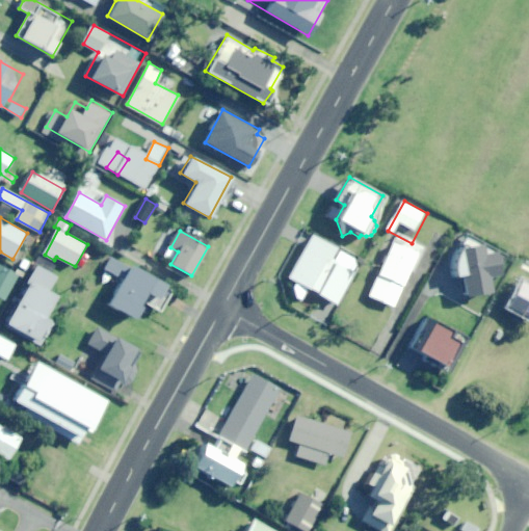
[(338,304),(363,262),(315,235),(290,277),(338,304)]
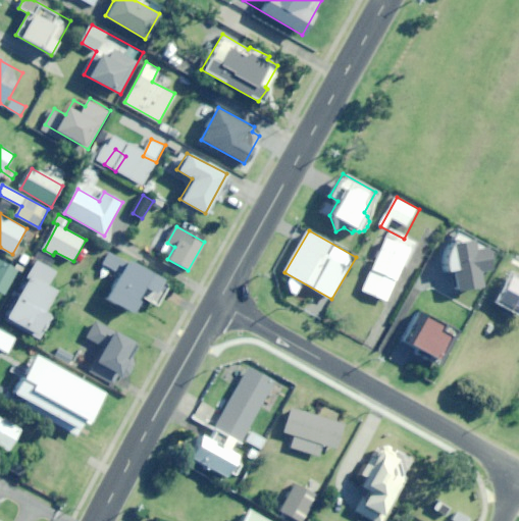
[(388,302),(412,248),(387,237),(363,291),(388,302)]
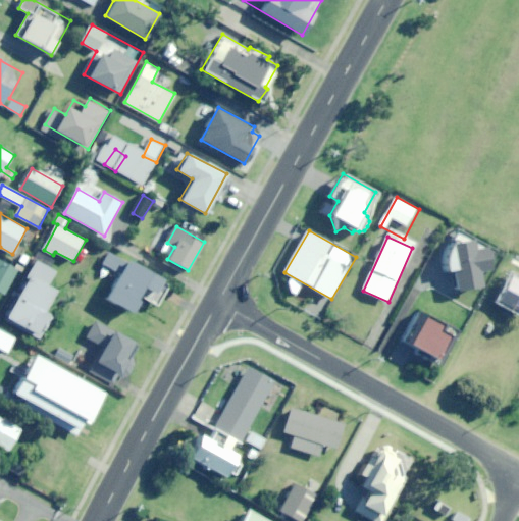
[(476,249),(475,241),(450,245),(449,247),(447,258),(448,270),(448,272),(455,270),(459,291),(483,287),(480,271),(495,269),(489,246),(476,249)]
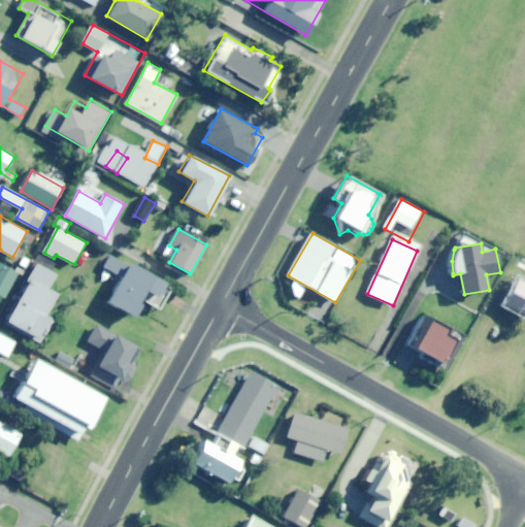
[(161,310),(174,286),(111,253),(103,268),(122,278),(108,303),(135,317),(143,300),(161,310)]
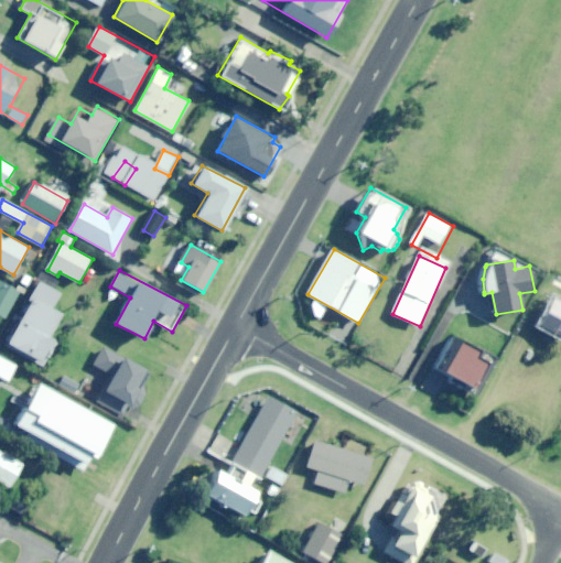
[(0,314),(7,318),(21,292),(0,280),(0,314)]
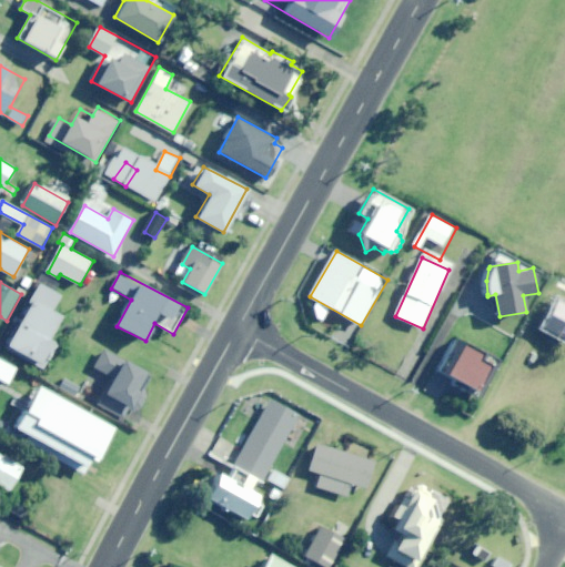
[(52,312),(61,295),(41,284),(7,346),(46,367),(58,345),(48,340),(60,316),(52,312)]
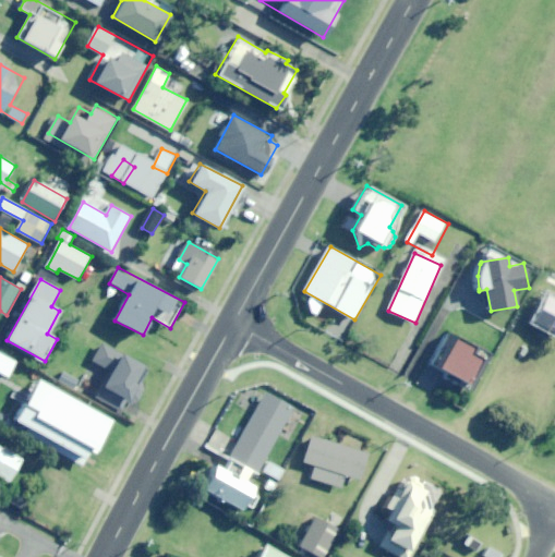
[(554,299),(549,295),(533,322),(554,334),(554,299)]
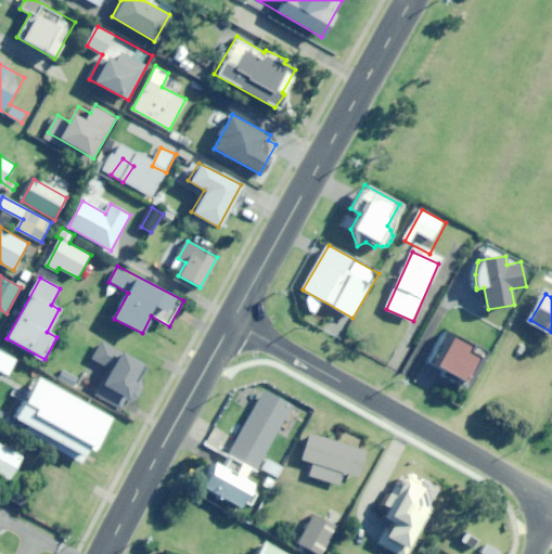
[(467,349),(471,343),(453,334),(436,366),(464,382),(478,356),(467,349)]
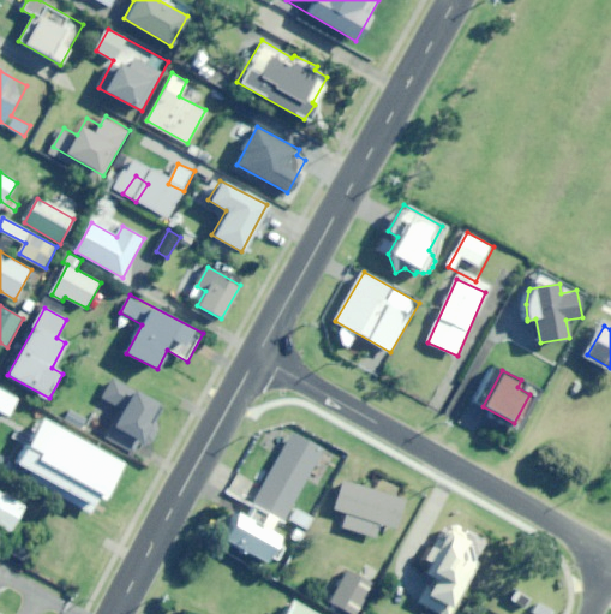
[(151,447),(172,409),(114,379),(103,399),(123,409),(107,439),(135,453),(141,441),(151,447)]
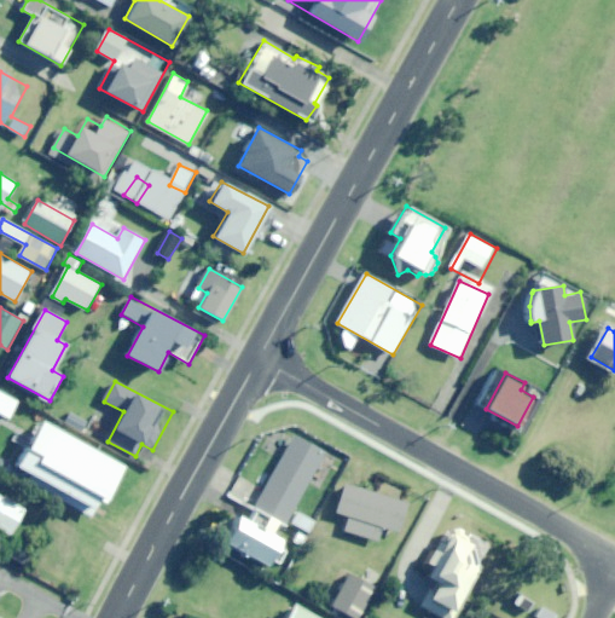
[(0,414),(11,420),(21,402),(0,390),(0,414)]
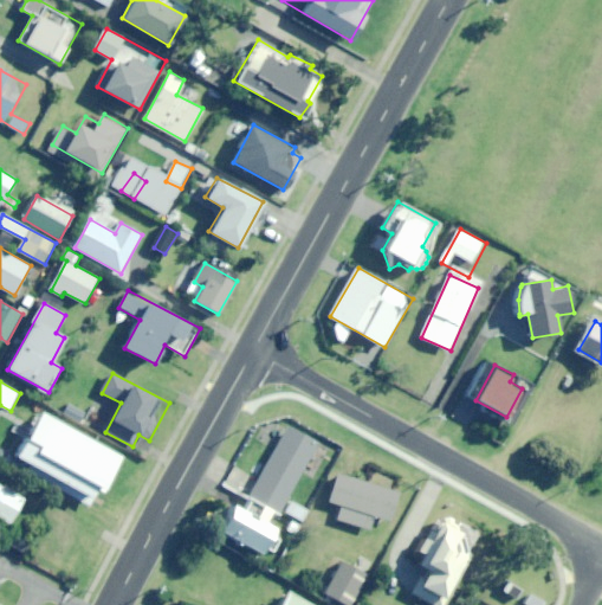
[(84,420),(91,409),(73,399),(66,411),(84,420)]
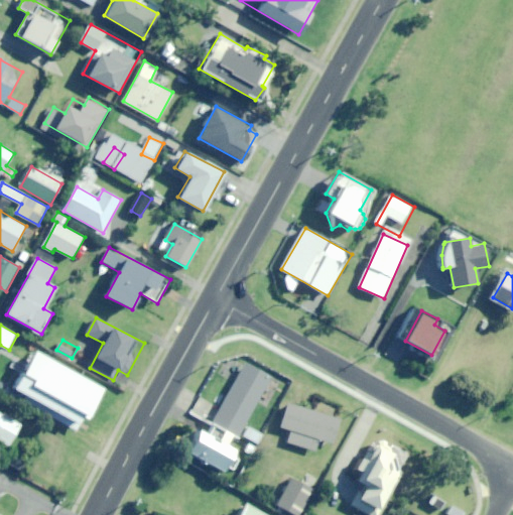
[(105,390),(36,352),(14,389),(28,397),(26,402),(77,431),(86,417),(89,419),(105,390)]
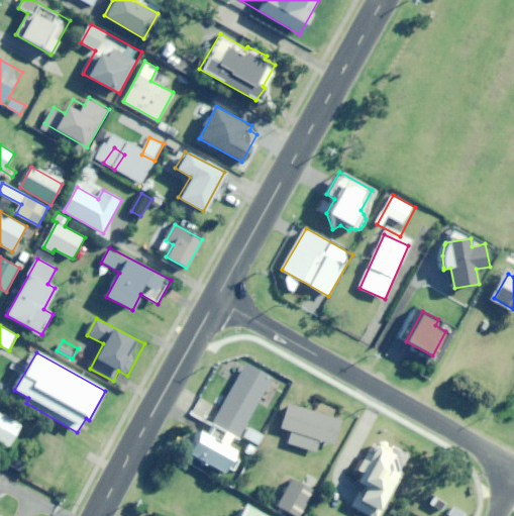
[(240,437),(274,377),(248,363),(215,423),(240,437)]
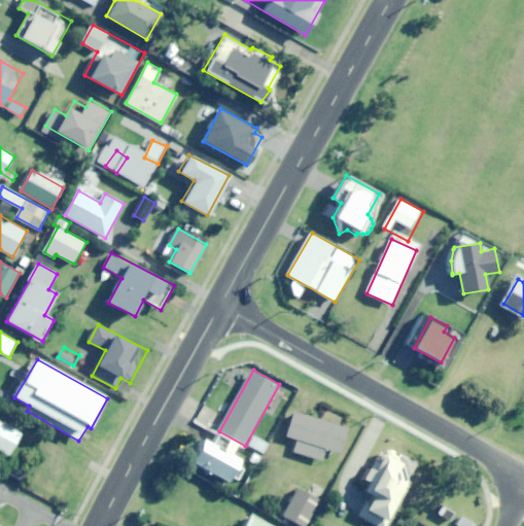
[(0,398),(7,402),(12,393),(1,388),(0,389),(0,398)]
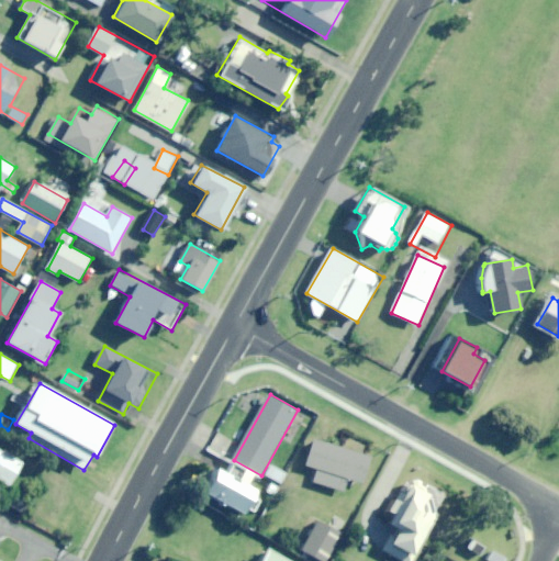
[(364,483),(371,457),(315,439),(308,466),(319,469),(315,482),(345,491),(348,479),(364,483)]
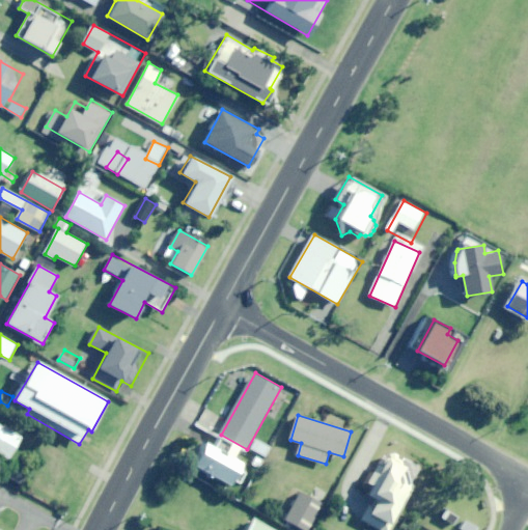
[(0,453),(9,459),(23,437),(0,422),(0,453)]
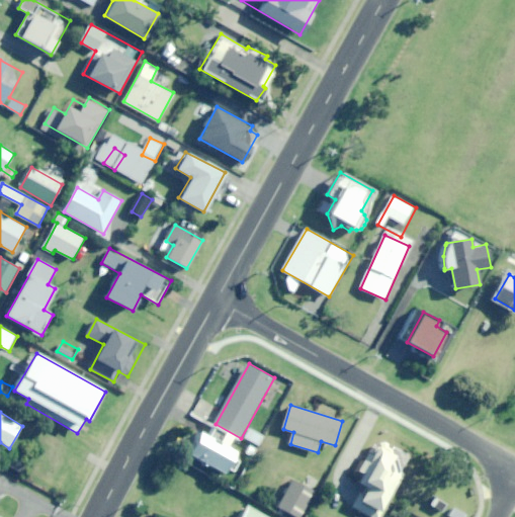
[(237,453),(229,448),(234,438),(213,427),(208,436),(200,432),(188,453),(225,475),(229,468),(235,472),(242,461),(235,457),(237,453)]
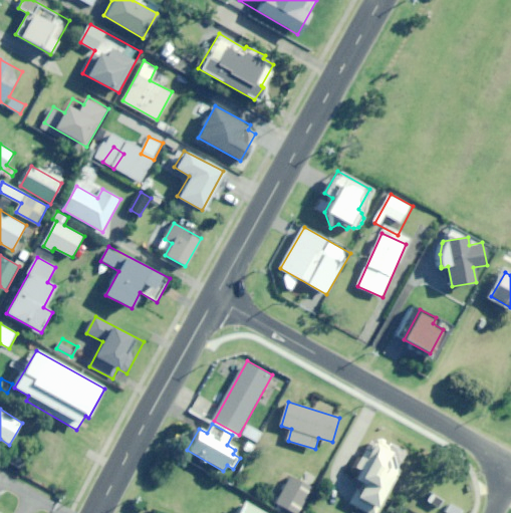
[(348,504),(366,512),(379,512),(402,471),(389,441),(375,435),(364,456),(360,454),(353,469),(358,472),(354,480),(358,483),(348,504)]
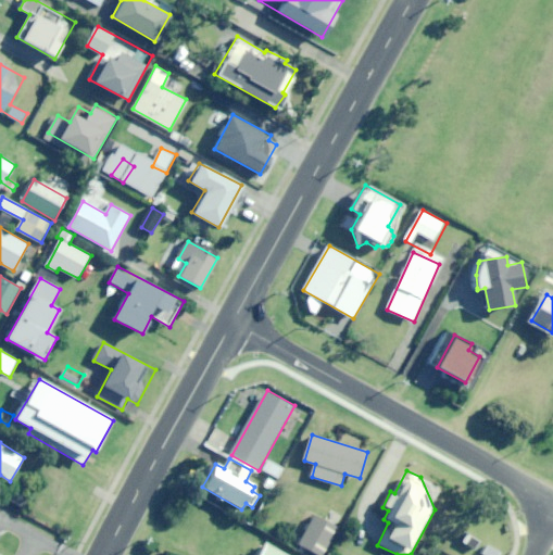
[(275,494),(281,482),(271,476),(264,488),(275,494)]
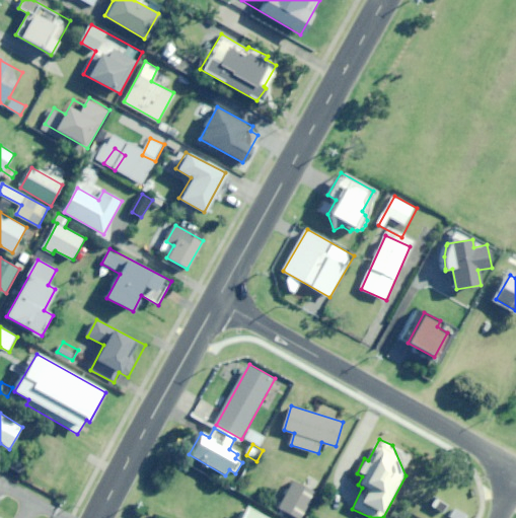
[(297,517),(301,517),(316,494),(296,481),(280,507),(297,517)]
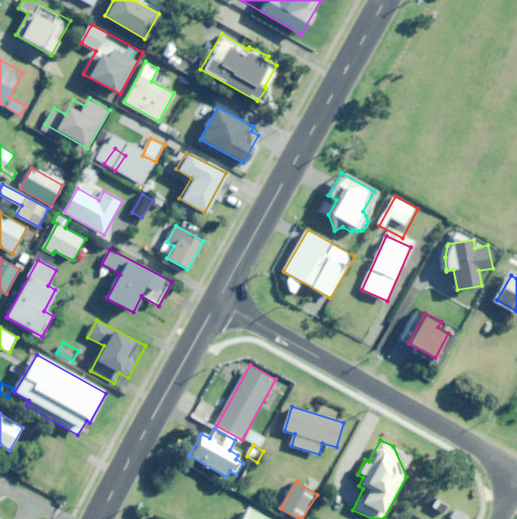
[(266,518),(248,508),(241,518),(266,518)]
